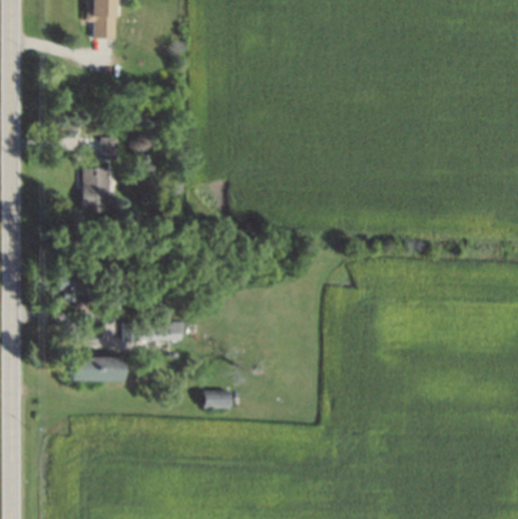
[(85,0),(112,0),(112,40),(94,40),(93,22),(85,22),(85,0)]
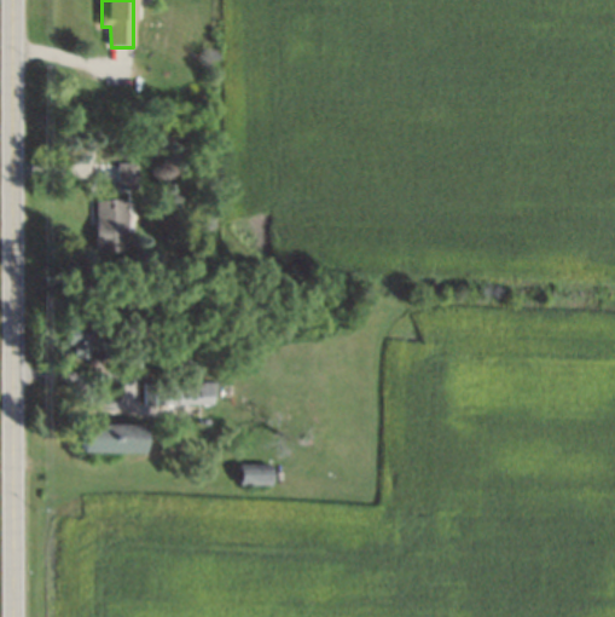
[(177,155),(177,142),(197,142),(197,155),(177,155)]
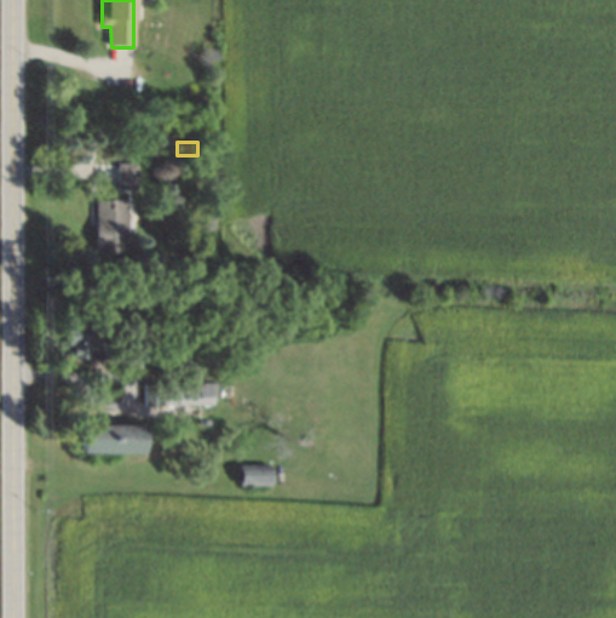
[(120,190),(120,164),(144,165),(143,190),(120,190)]
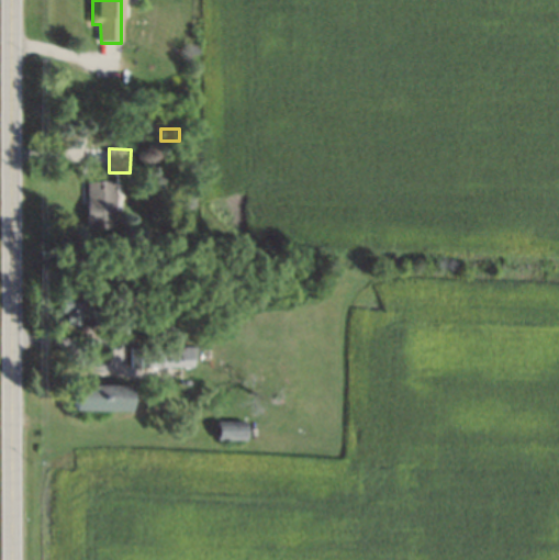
[(89,230),(90,183),(118,183),(118,216),(114,216),(114,230),(89,230)]
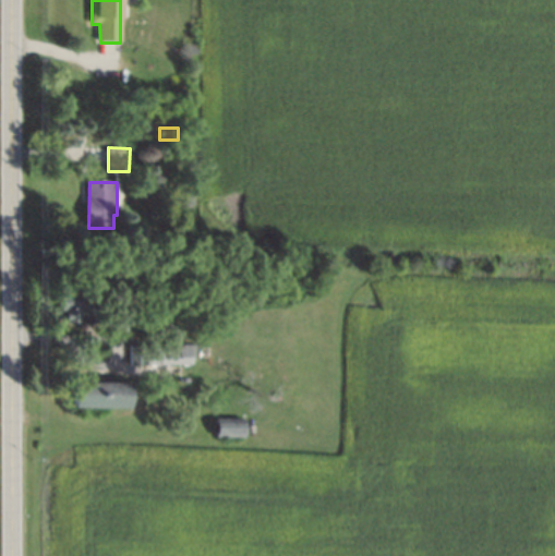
[(97,324),(63,323),(63,313),(58,313),(58,294),(81,295),(81,307),(97,307),(97,324)]
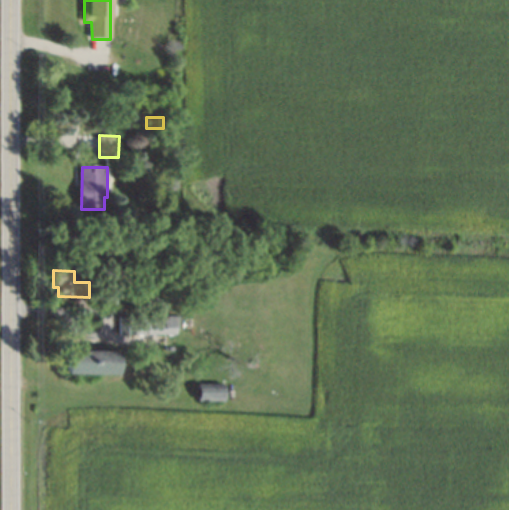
[(121,335),(121,318),(179,319),(178,336),(121,335)]
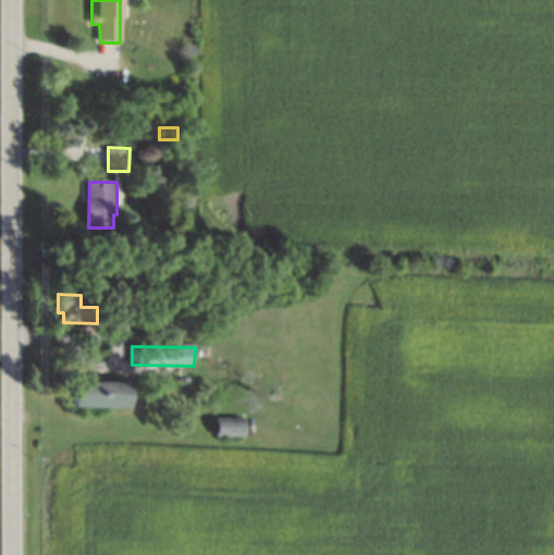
[(130,407),(76,406),(76,384),(131,385),(130,407)]
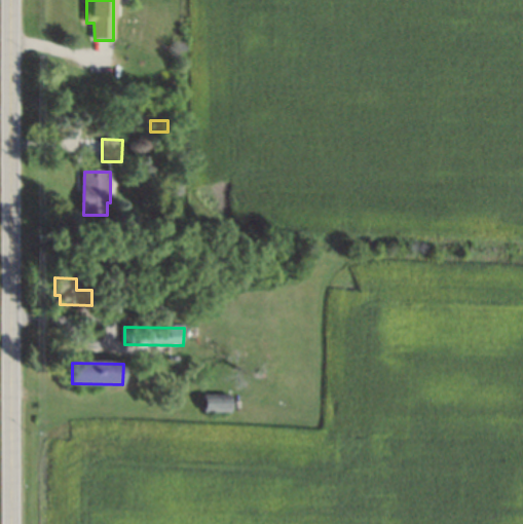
[(233,413),(204,412),(204,394),(234,395),(233,413)]
